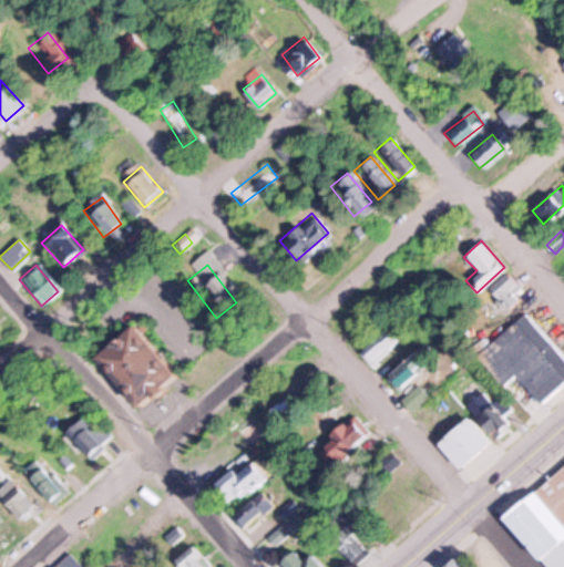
[(488,286),(504,270),(518,282),(500,299),(488,286)]
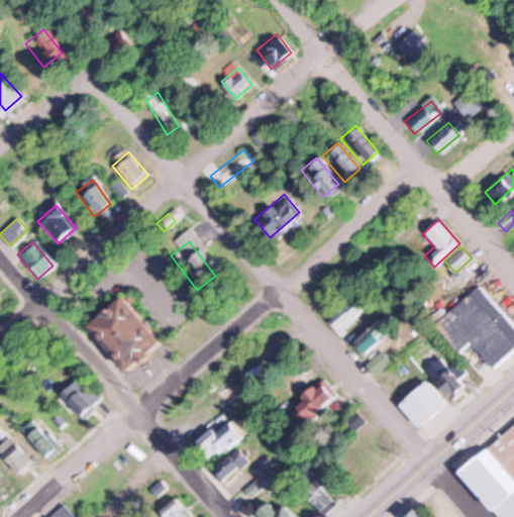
[(434,326),(482,285),(513,321),(513,352),(494,371),(470,342),(457,352),(434,326)]
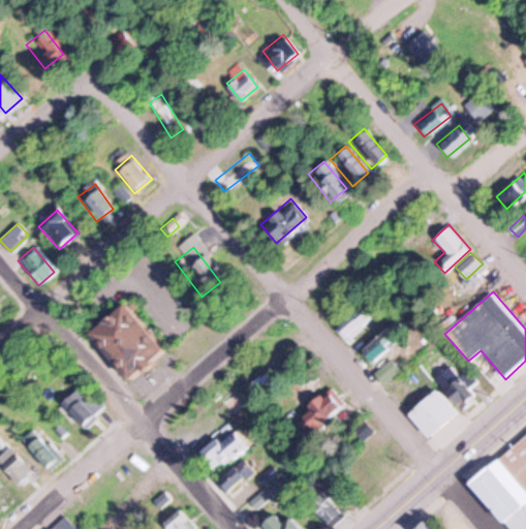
[(85,332),(123,301),(166,353),(128,384),(85,332)]
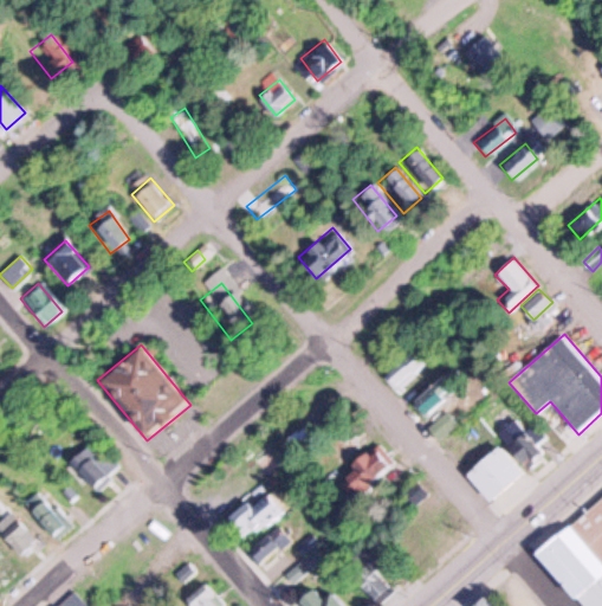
[(425,414),(454,388),(440,372),(410,398),(425,414)]
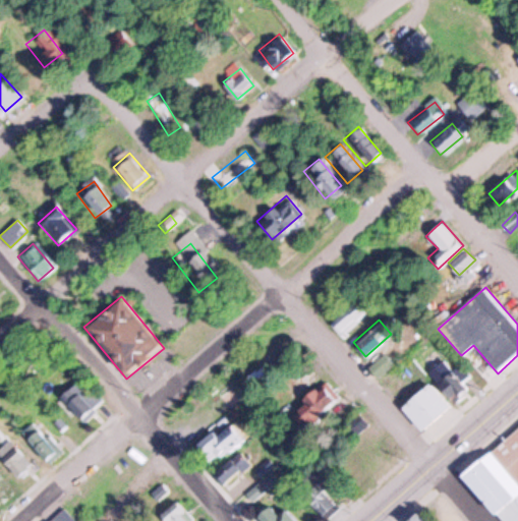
[(430,373),(455,401),(467,390),(443,361),(430,373)]
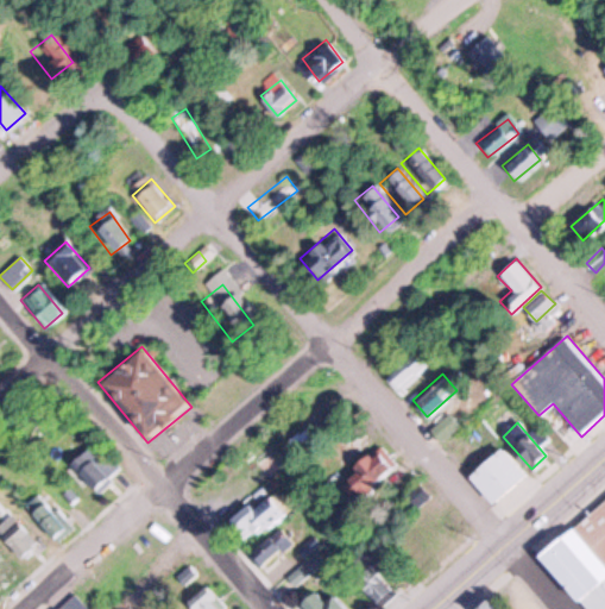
[(70,465),(95,440),(120,466),(95,491),(70,465)]
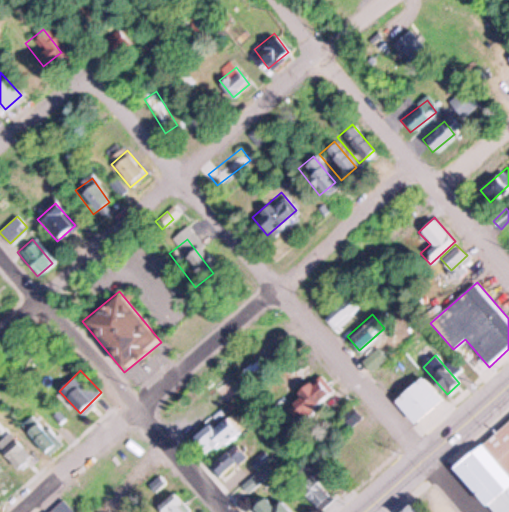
[(303,419),(334,390),(316,370),(285,400),(303,419)]
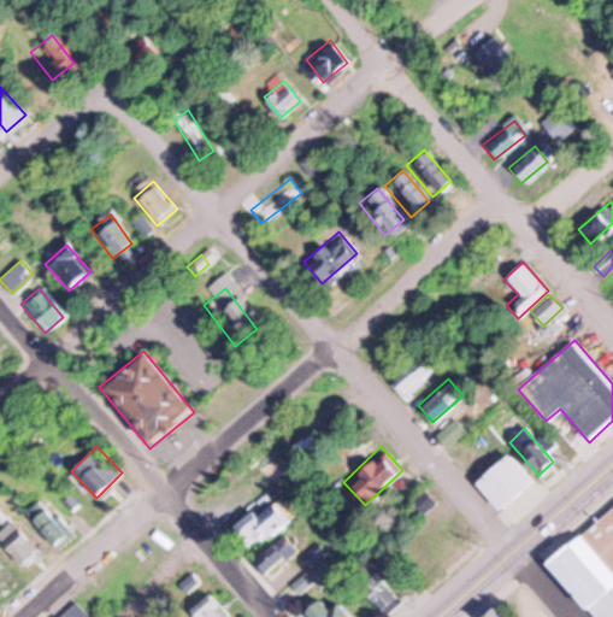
[(505,509),(534,482),(508,454),(478,481),(505,509)]
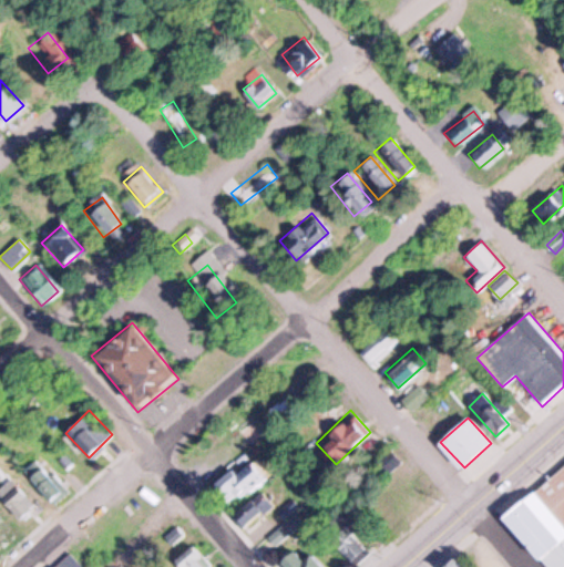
[(373,461),(387,447),(399,461),(385,474),(373,461)]
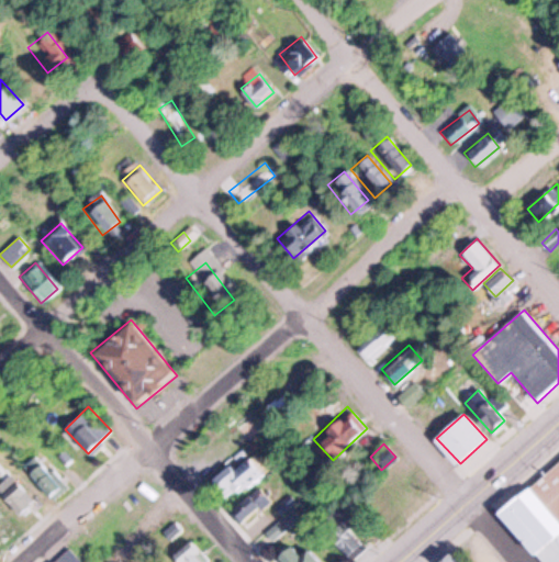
[(65,465),(74,459),(65,448),(57,453),(65,465)]
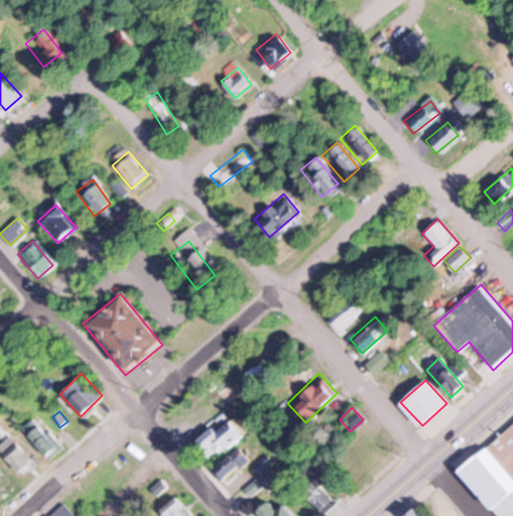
[(206,463),(239,432),(221,412),(187,442),(206,463)]
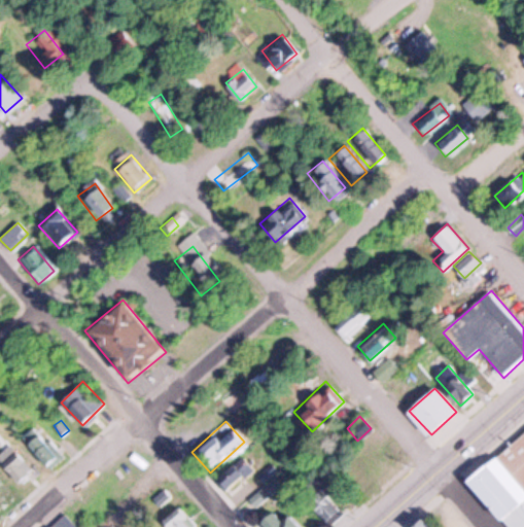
[(23,445),(38,431),(57,454),(41,466),(23,445)]
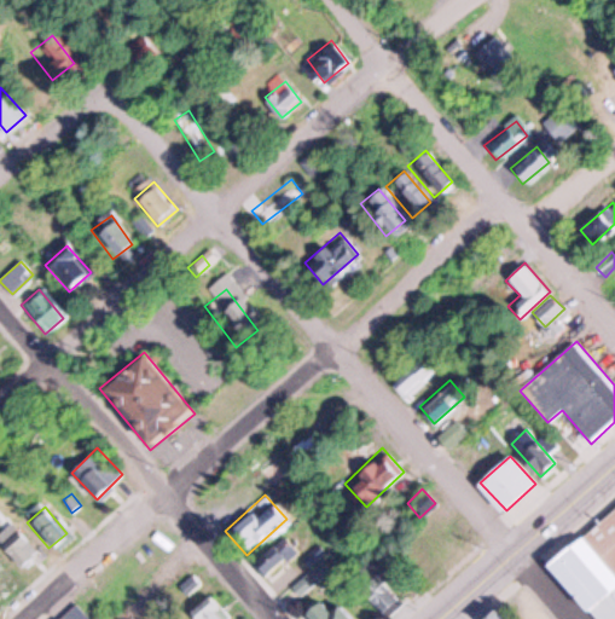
[(573,544),(614,507),(614,582),(610,586),(573,544)]
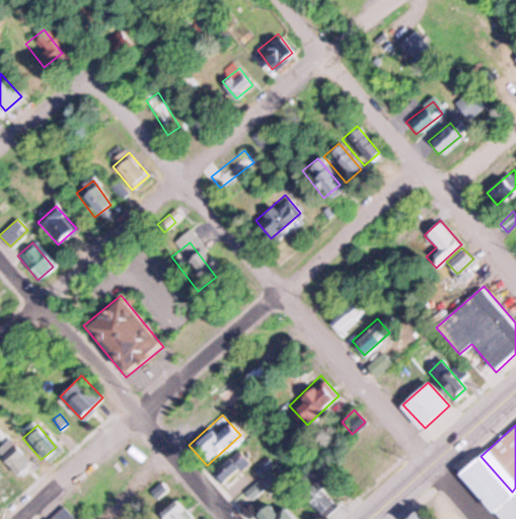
[(0,449),(10,441),(31,466),(17,477),(0,456),(0,449)]
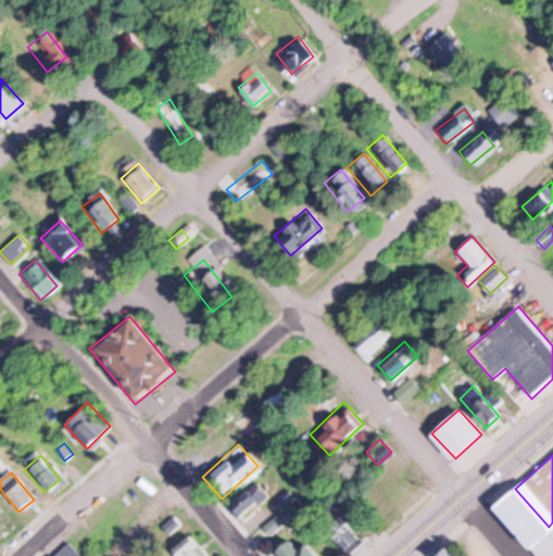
[(226,502),(253,477),(268,494),(241,518),(226,502)]
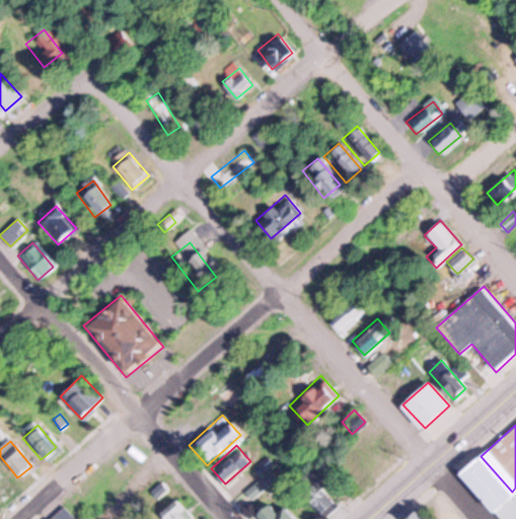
[(458,474),(491,511),(509,495),(476,458),(458,474)]
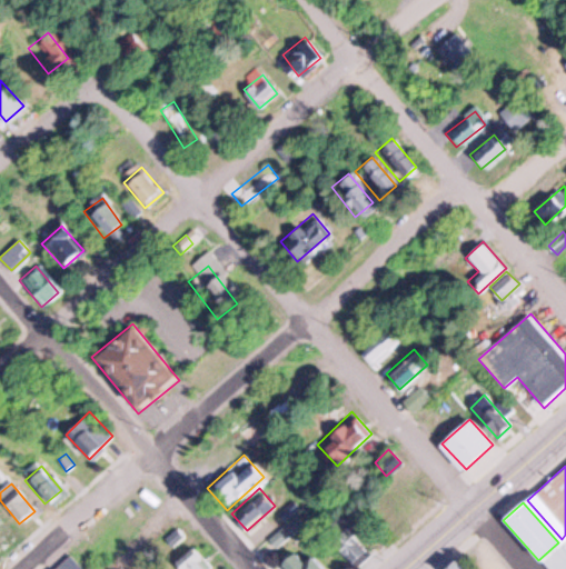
[(268,537),(289,517),(299,529),(278,548),(268,537)]
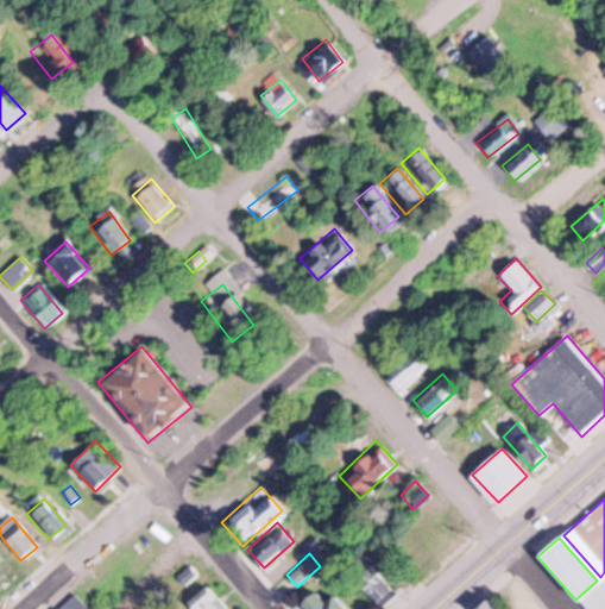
[(184,584),(196,572),(188,563),(176,576),(184,584)]
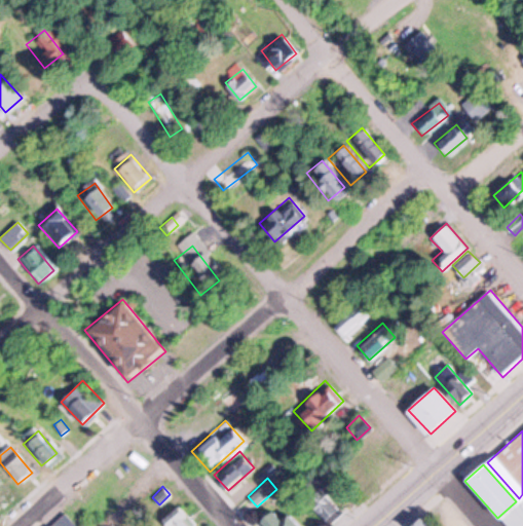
[(522,525),(510,525),(503,519),(522,501),(522,525)]
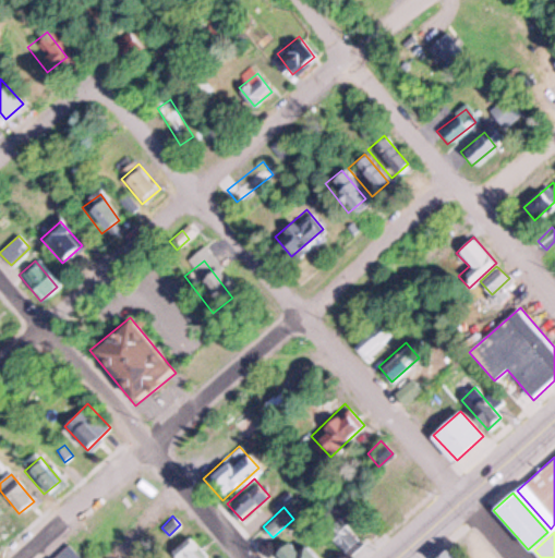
[(176,557),(169,550),(186,534),(207,556),(204,557),(176,557)]
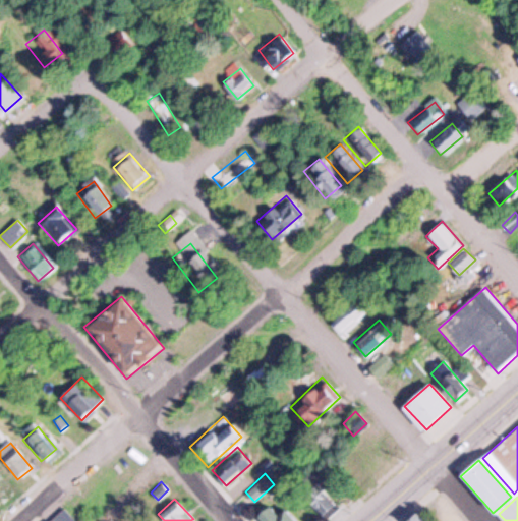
[(256,520),(255,519),(278,501),(295,520),(256,520)]
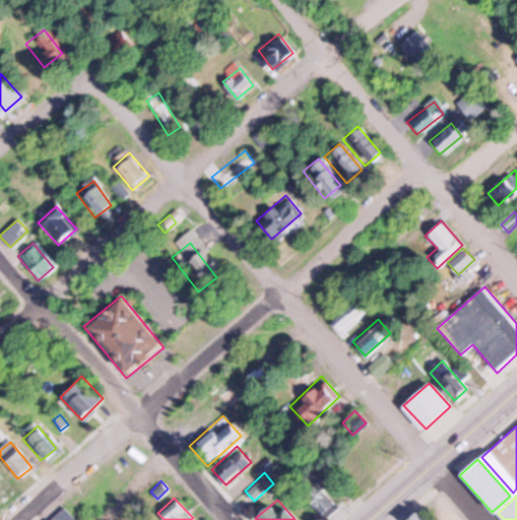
[(72,519),(74,519),(62,505),(44,519),(72,519)]
